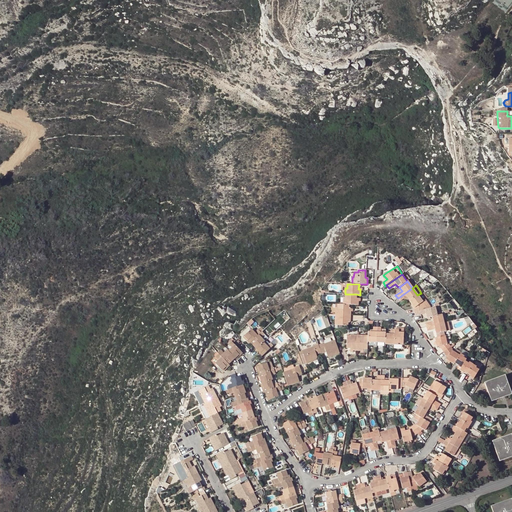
[(401,302),(407,297),(409,301),(417,295),(412,288),(398,298),(401,302)]
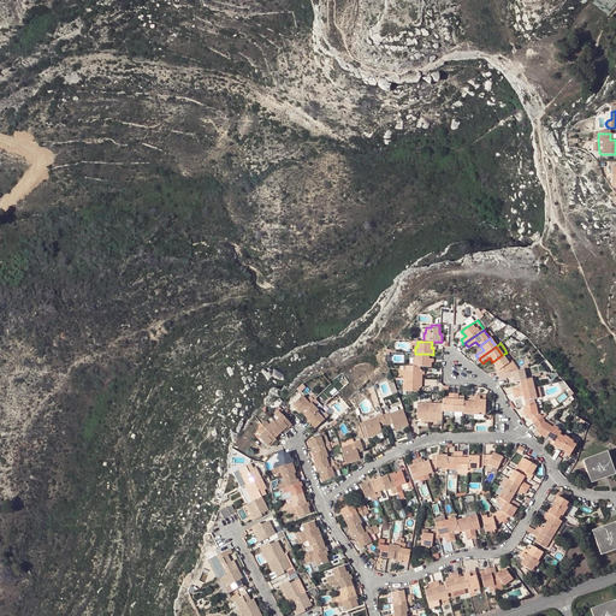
[(419,367),(430,367),(431,362),(430,359),(428,359),(428,354),(415,354),(415,359),(413,359),(412,367),(419,367)]
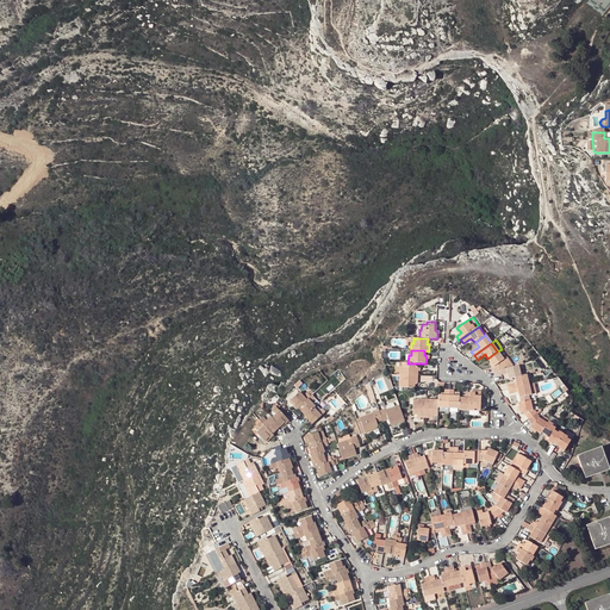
[(487,359),(491,363),(493,367),(492,368),(493,372),(497,371),(514,367),(506,358),(504,360),(497,352),(487,359)]
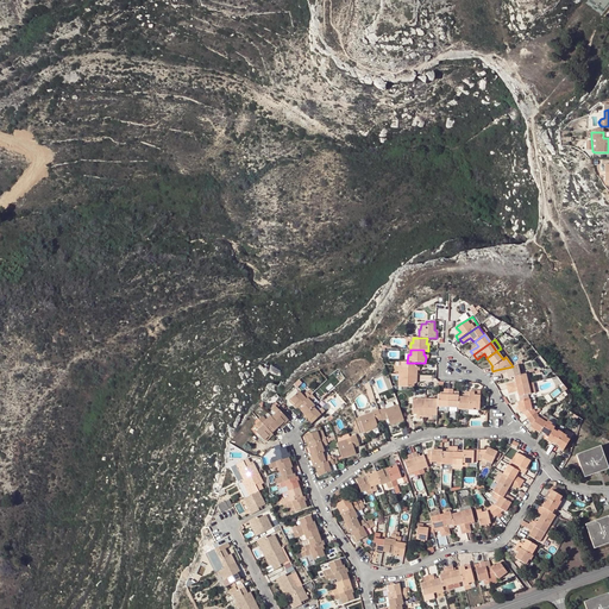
[(416,371),(416,368),(414,368),(414,363),(407,363),(401,362),(401,366),(399,366),(399,375),(416,375),(416,371)]
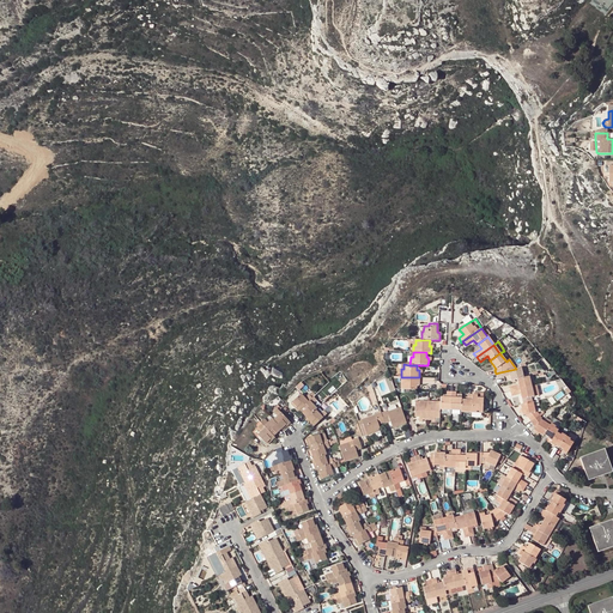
[(517,380),(523,378),(522,374),(521,369),(521,368),(516,369),(499,372),(501,377),(510,376),(511,381),(517,380)]
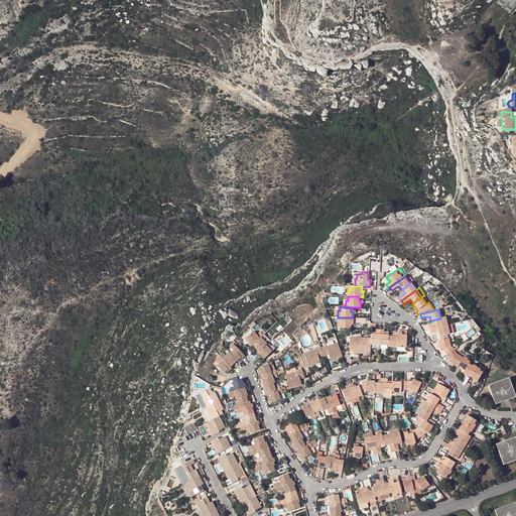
[(350,329),(350,325),(353,325),(353,321),(353,317),(338,317),(337,325),(339,325),(339,328),(350,329)]
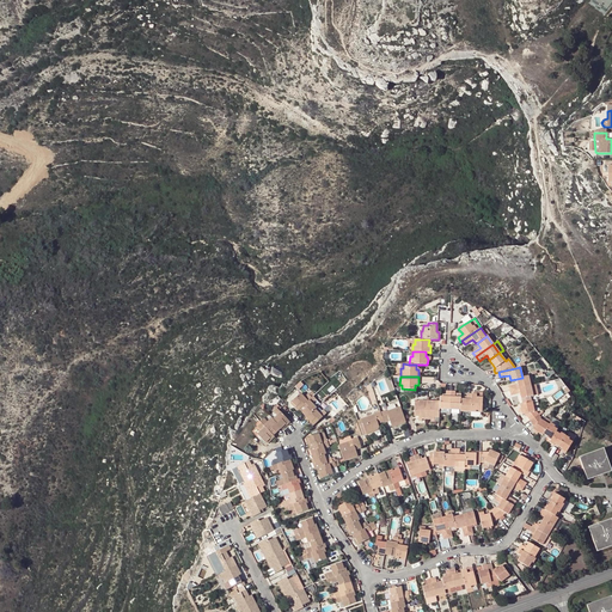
[(518,385),(508,387),(509,391),(531,386),(528,377),(522,378),(516,379),(518,385)]
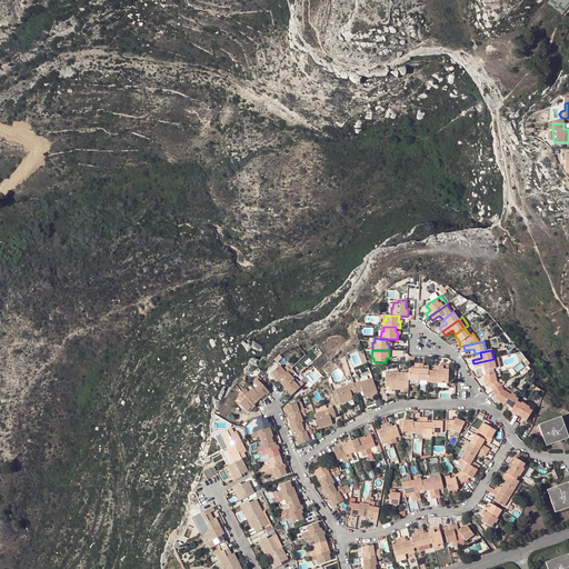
[(493,359),(473,363),(475,368),(483,366),(485,371),(496,369),(493,359)]
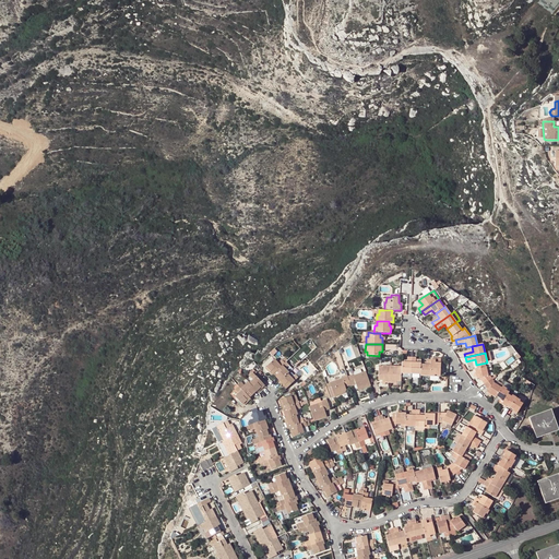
[(273,360),(265,369),(272,376),(273,375),(285,363),(287,361),(284,357),(276,364),(273,360)]
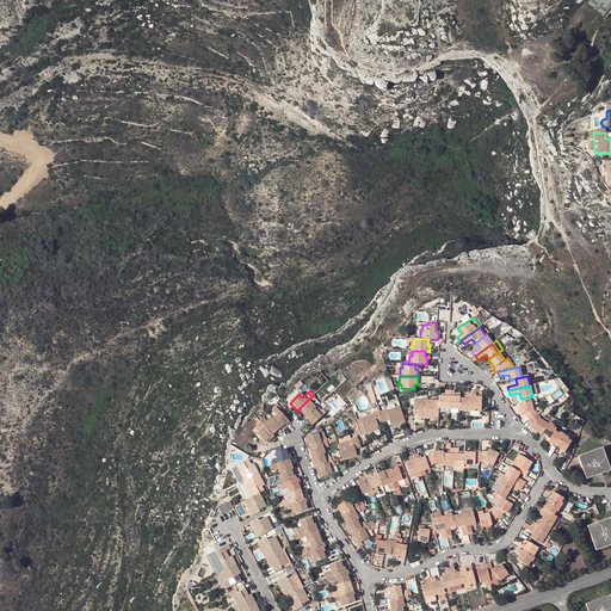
[(445,396),(443,396),(439,396),(439,403),(438,409),(449,409),(450,390),(445,390),(445,393),(445,396)]
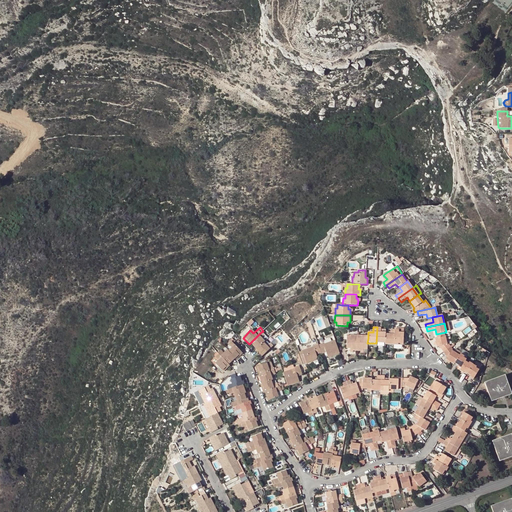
[(385,334),(385,332),(382,332),(380,332),(380,329),(381,327),(377,327),(376,343),(385,343),(385,334)]
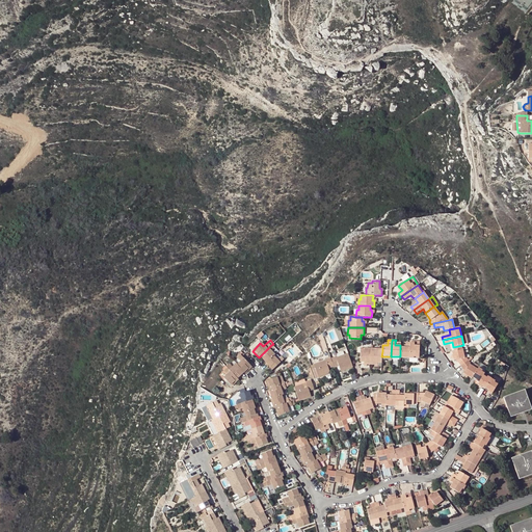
[(414,346),(414,341),(409,341),(409,343),(409,358),(413,358),(414,356),(419,357),(419,346),(414,346)]
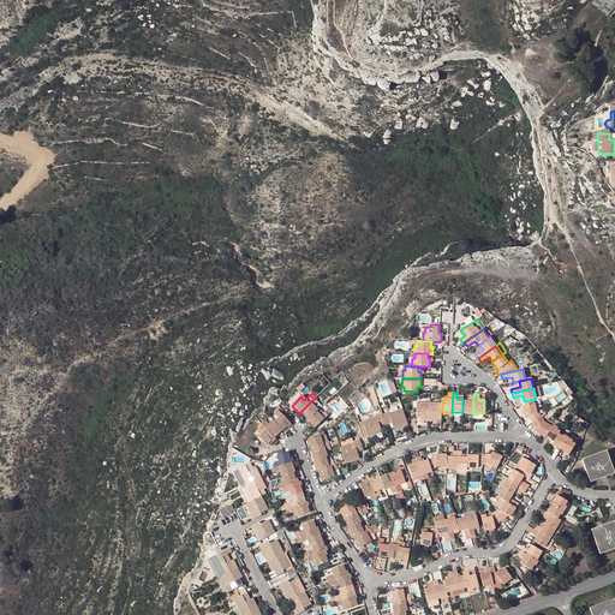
[(473,396),(469,396),(469,398),(469,401),(466,401),(463,401),(463,412),(463,415),(473,415),(473,396)]
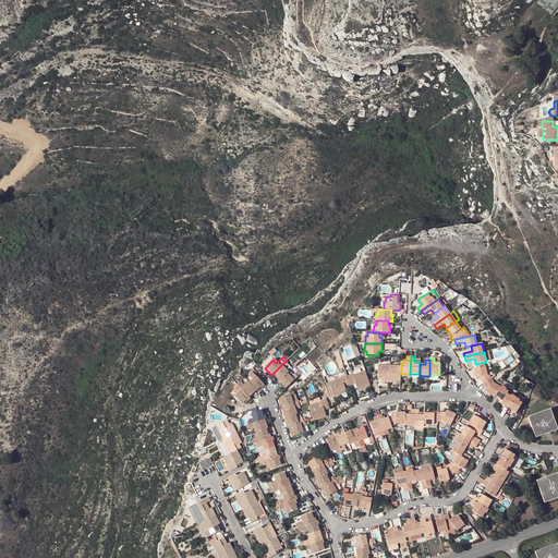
[(288,373),(284,368),(287,366),(288,365),(284,362),(273,374),(279,380),(287,374),(288,373)]
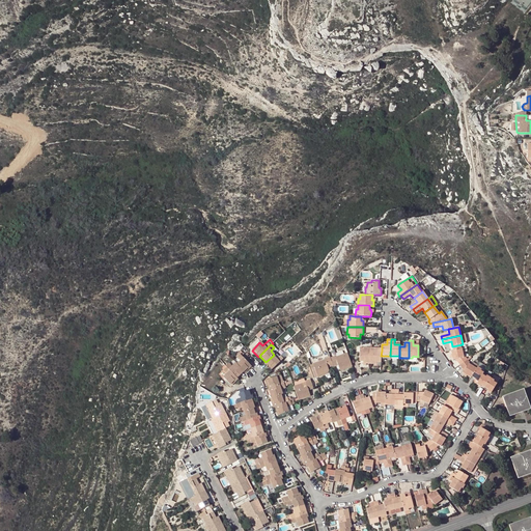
[(362,361),(362,363),(365,364),(370,364),(370,347),(362,347),(362,350),(359,350),(359,361),(362,361)]
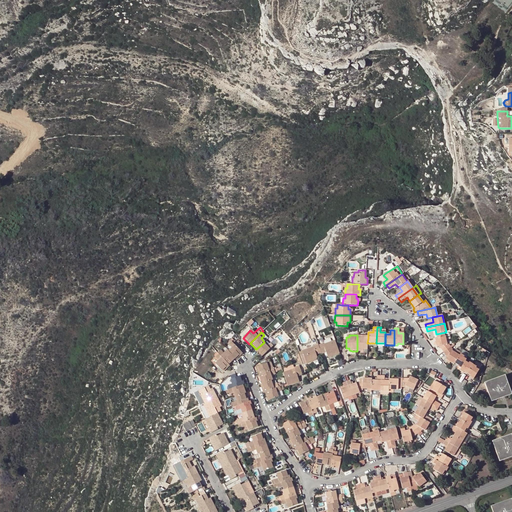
[(360,351),(363,351),(363,349),(367,349),(367,343),(368,338),(364,337),(364,335),(357,335),(357,351),(360,351)]
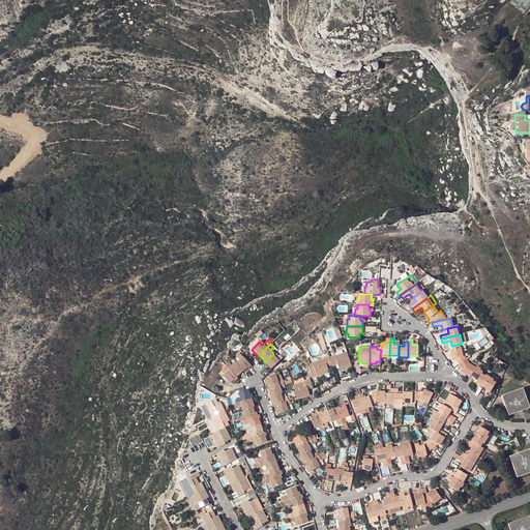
[(464,356),(463,351),(462,348),(451,350),(452,354),(453,357),(454,358),(455,358),(464,356)]
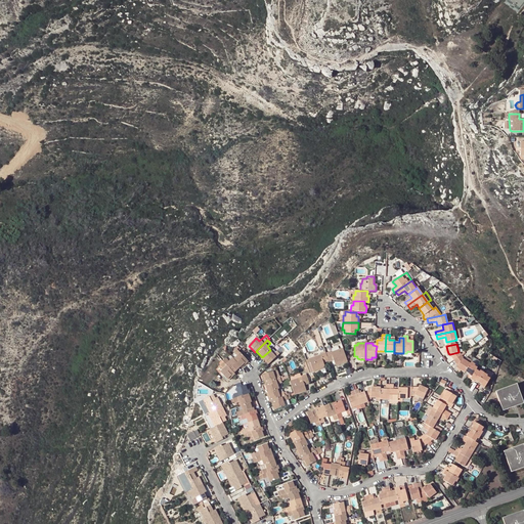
[(241,350),(237,346),(232,351),(235,355),(232,358),(238,365),(239,366),(246,359),(238,352),(241,350)]
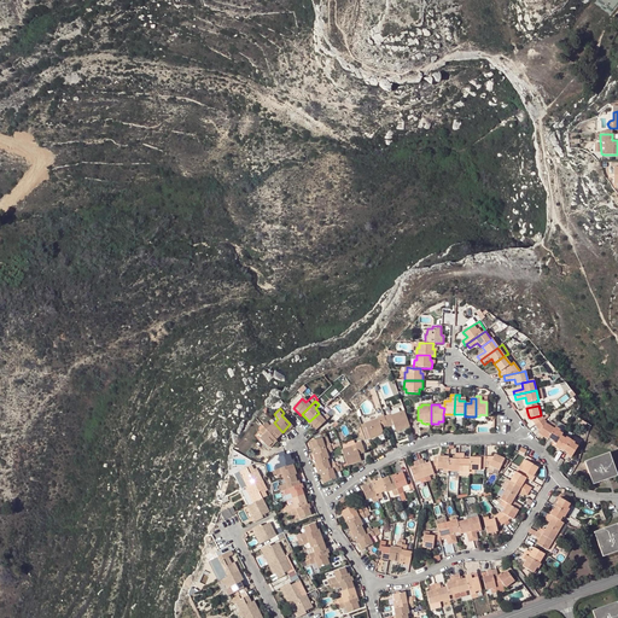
[(392,425),(392,426),(395,432),(409,427),(404,412),(390,417),(390,415),(384,418),(388,425),(388,426),(392,425)]
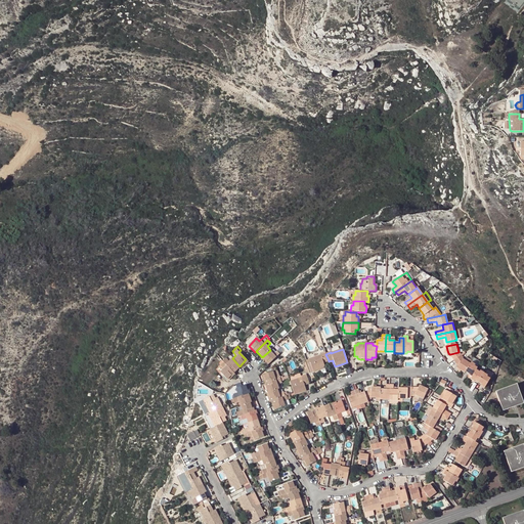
[(279,354),(276,351),(272,354),(269,351),(262,357),(261,359),(267,366),(279,354)]
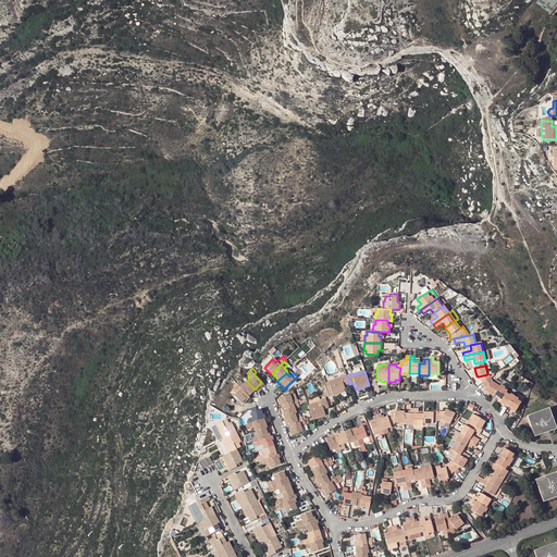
[(333,396),(341,394),(345,392),(346,392),(344,386),(343,385),(349,383),(346,376),(346,374),(339,376),(339,379),(329,383),(325,384),(327,391),(331,390),(333,396)]
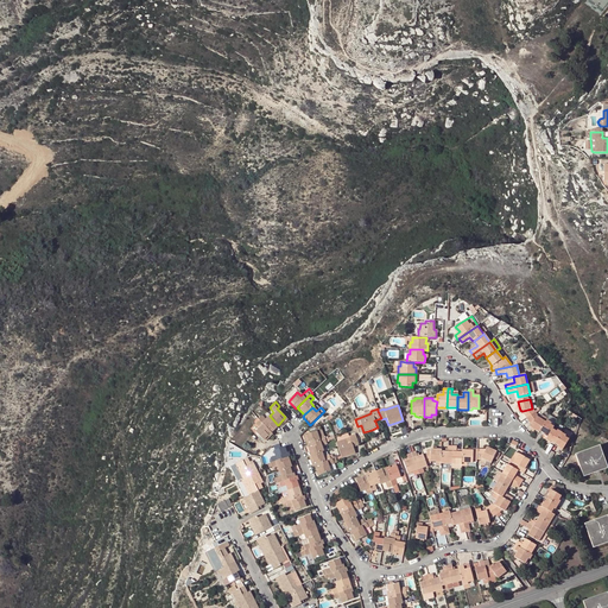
[(527,417),(532,424),(538,415),(538,413),(537,411),(527,417)]
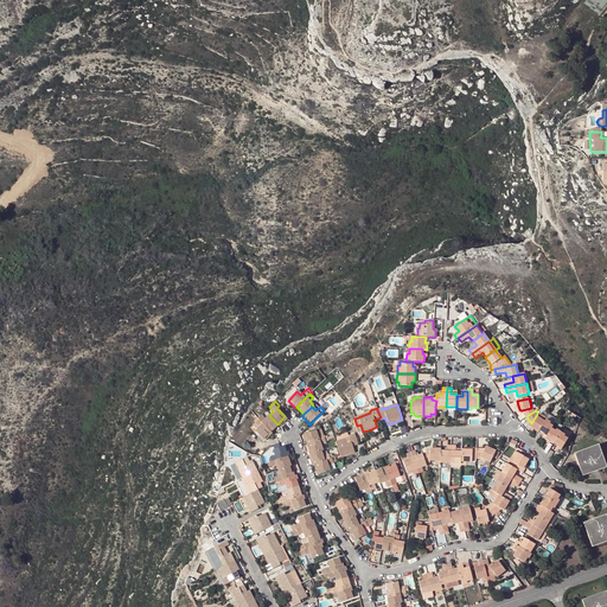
[(257,419),(269,430),(276,423),(269,415),(268,414),(263,419),(260,414),(256,417),(257,419)]
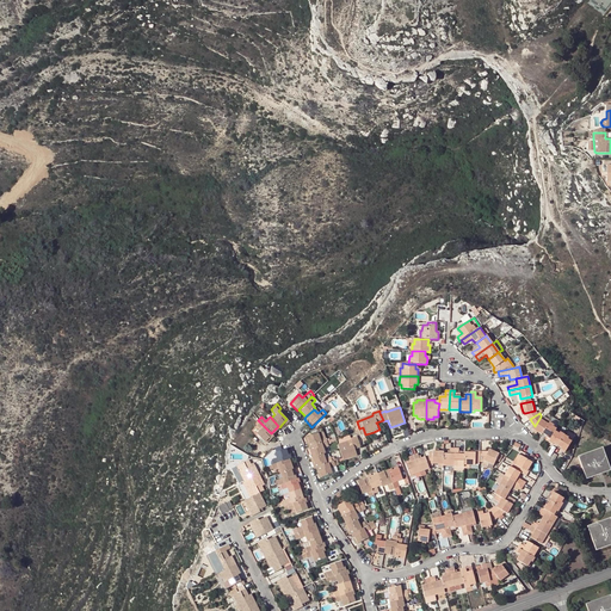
[(535,429),(537,431),(542,434),(543,433),(549,423),(544,420),(541,417),(535,426),(534,427),(535,429)]
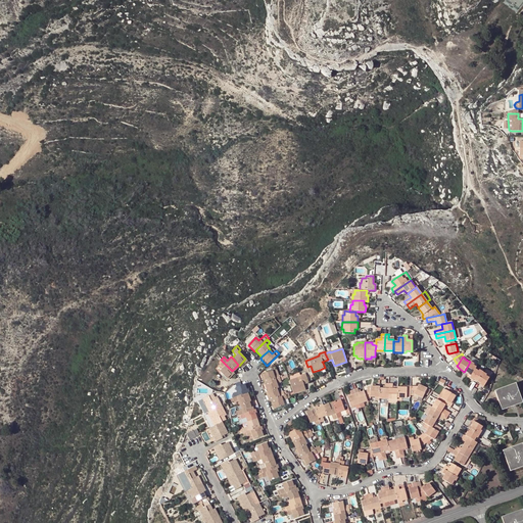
[(222,361),(220,363),(223,367),(219,371),(227,378),(233,372),(232,371),(222,361)]
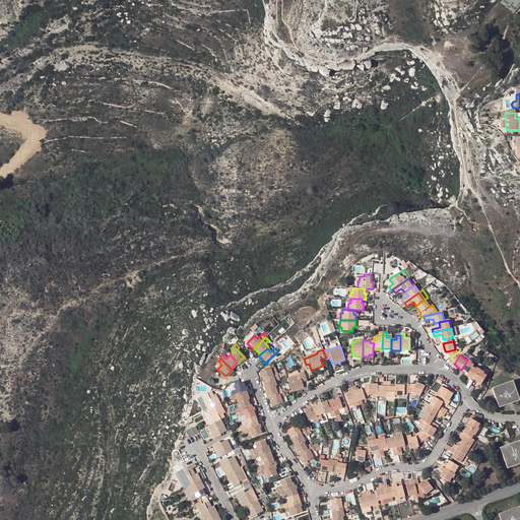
[(474,365),(471,363),(472,361),(468,359),(467,360),(462,369),(466,371),(465,372),(467,373),(465,375),(467,376),(473,367),(474,366),(474,365)]
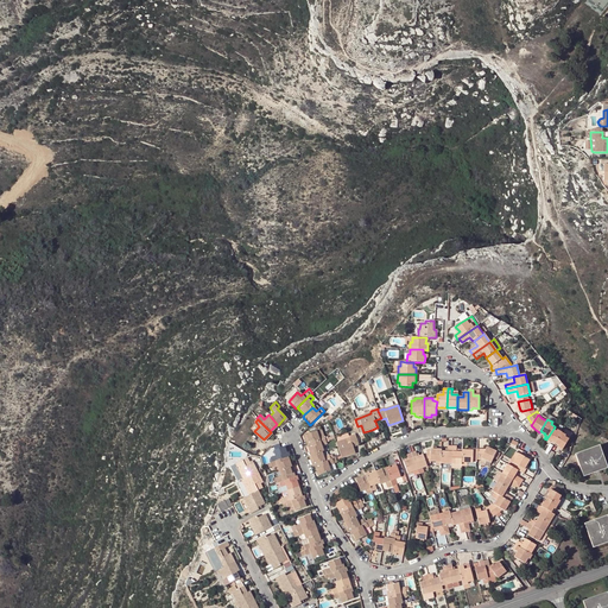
[(562,432),(558,430),(557,431),(553,429),(546,439),(552,443),(553,442),(556,443),(562,432)]
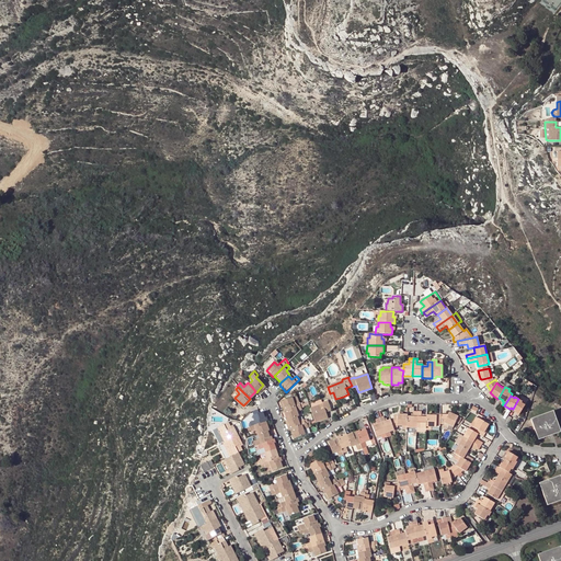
[(284,412),(300,405),(298,402),(294,403),(292,399),(281,402),(284,412)]
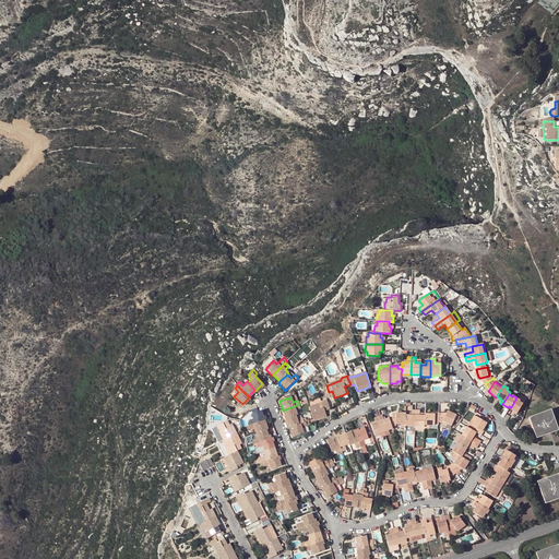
[(520,402),(521,401),(516,397),(511,407),(514,409),(513,412),(518,414),(523,404),(520,402)]
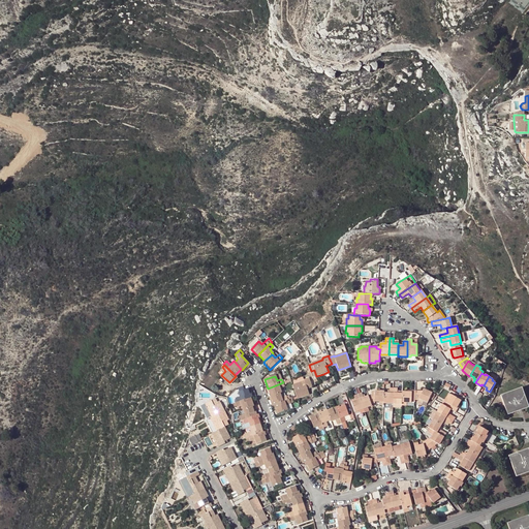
[(298,399),(309,395),(307,389),(306,387),(311,385),(309,378),(304,380),(304,382),(292,386),(293,389),(297,397),(298,399)]
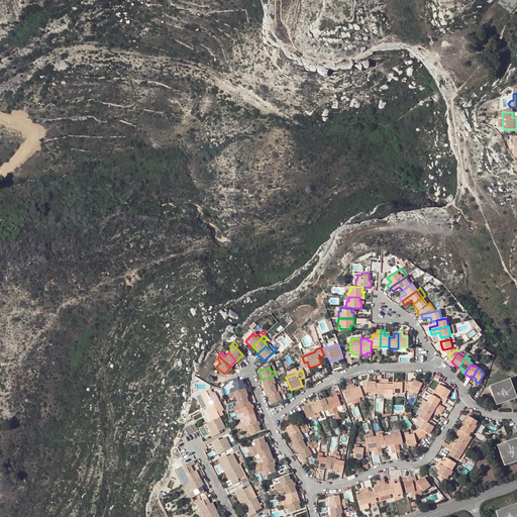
[(278,378),(278,377),(277,374),(262,380),(265,388),(274,385),(275,384),(273,380),(278,378)]
